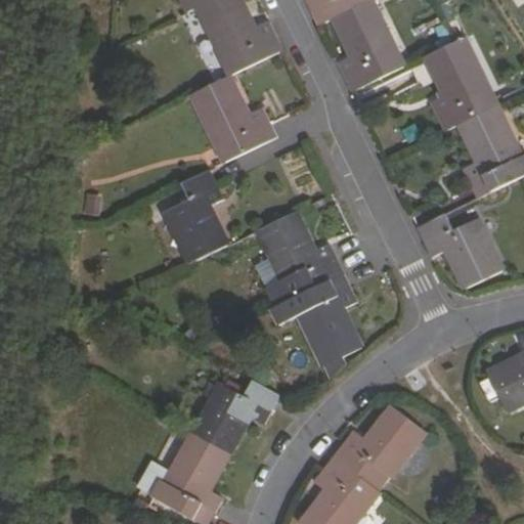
[(180,0),(186,9),(197,5),(205,0),(180,0)]
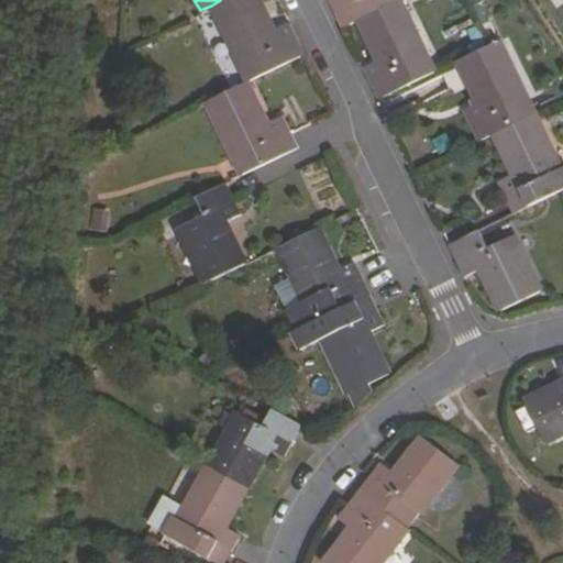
[(220,0),(211,6),(244,73),(271,59),(273,66),(302,52),(286,19),(271,26),(257,0),(220,0)]
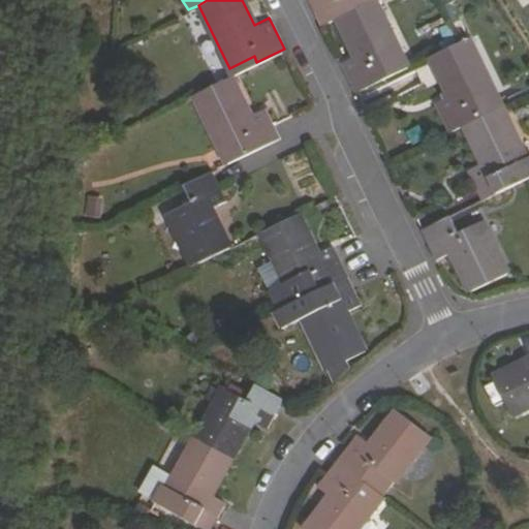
[(310,0),(322,24),(337,17),(369,0),(310,0)]
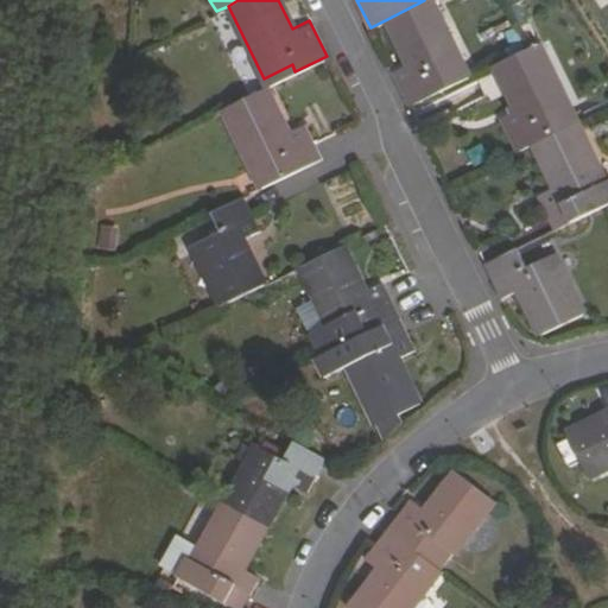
[(431,0),(424,0),(387,19),(410,62),(392,71),(410,106),(455,84),(469,77),(431,0)]
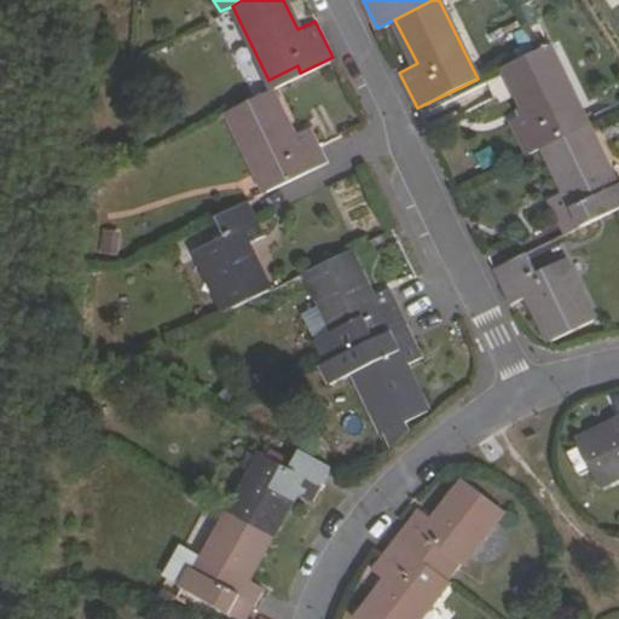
[(544,45),(507,63),(530,109),(512,119),(528,154),(547,144),(561,137),(553,119),(580,105),(550,42),(544,45)]
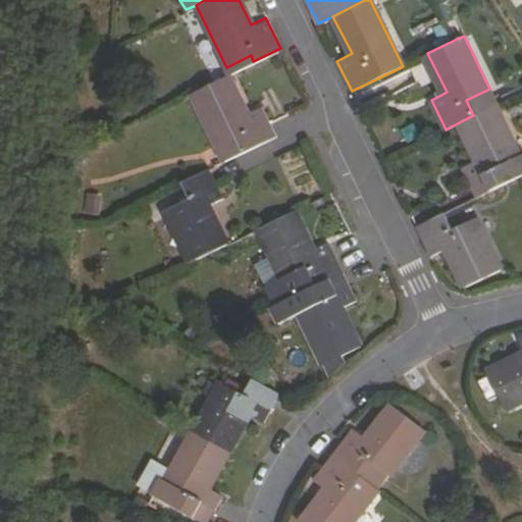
[(221,161),(272,136),(258,106),(243,113),(224,75),(188,94),(221,161)]
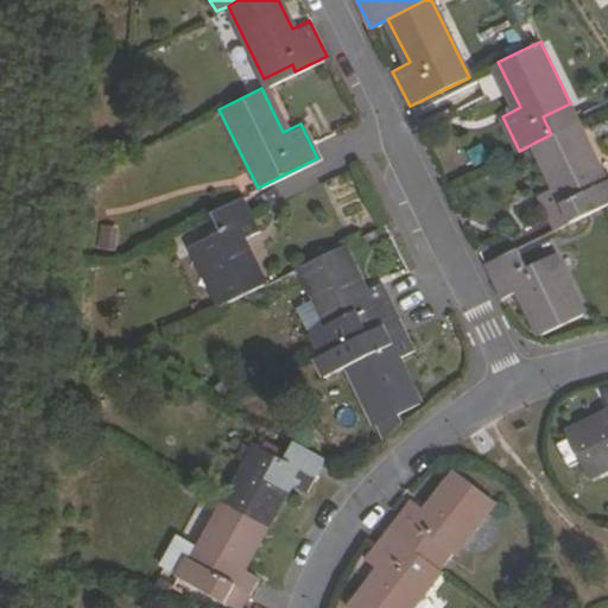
[(551,134),(537,141),(558,187),(540,196),(558,230),(607,206),(607,179),(580,121),(551,134)]
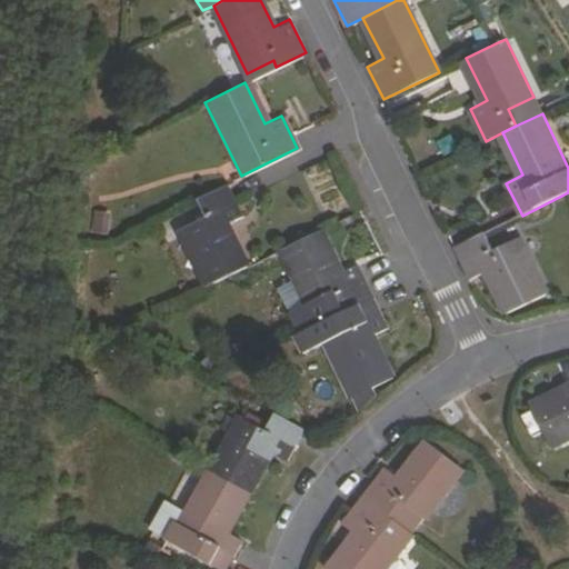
[(202,218),(177,230),(205,286),(243,267),(223,225),(239,216),(223,185),(193,199),(202,218)]
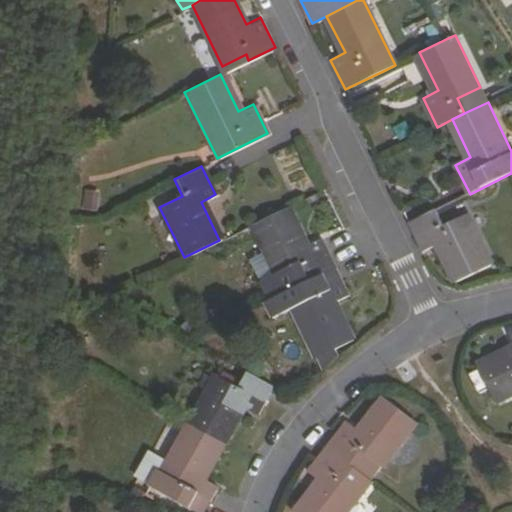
[(319,239),(304,245),(286,207),(250,226),(275,276),(257,284),(265,300),(305,280),(332,267),(319,239)]
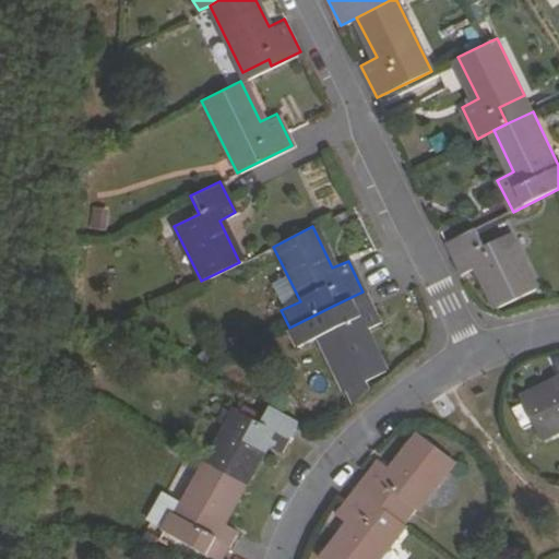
[(478,229),(449,244),(464,273),(479,265),(500,308),(539,289),(511,235),(487,247),(478,229)]
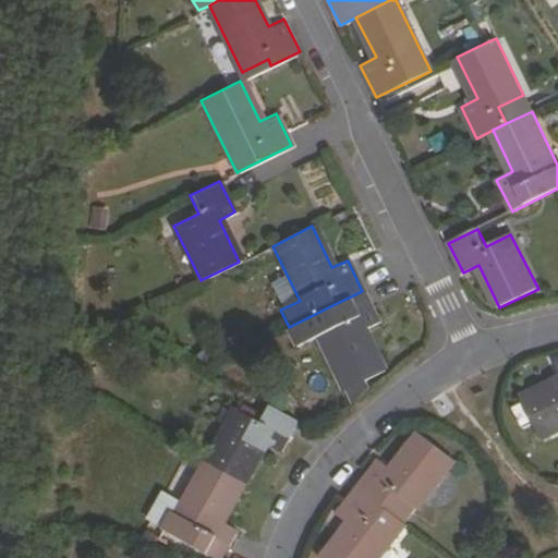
[(362,291),(332,305),(341,323),(316,335),(349,401),(367,388),(363,380),(383,371),(362,329),(378,322),(362,291)]
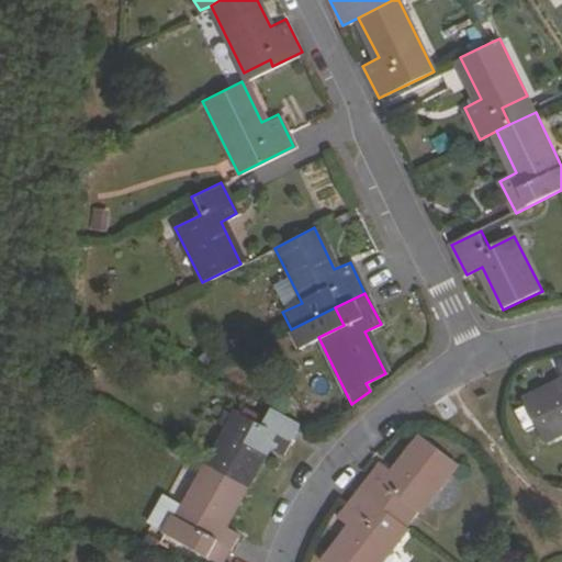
[(561,362),(554,367),(561,381),(521,401),(539,441),(561,429),(561,362)]
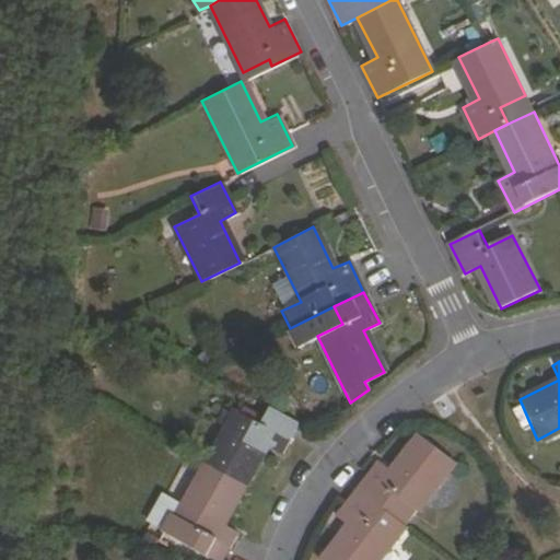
[(256,422),(231,408),(201,462),(240,483),(261,443),(277,453),(294,421),(266,405),(256,422)]
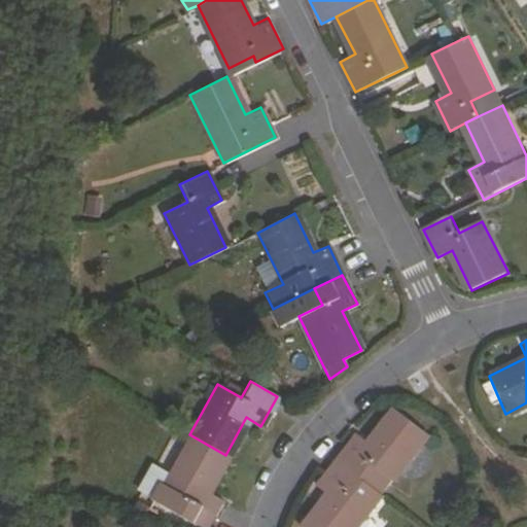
[(372,465),(393,482),(428,436),(396,412),(370,446),(356,435),(337,460),(360,480),(372,465)]
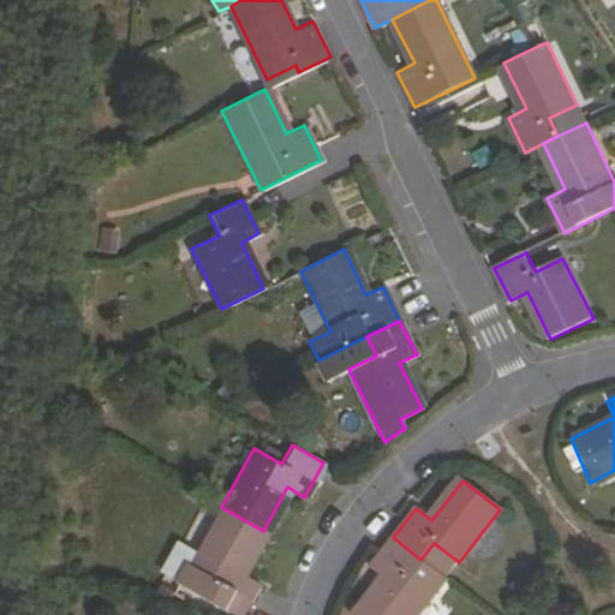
[(221,507),(178,584),(231,614),(237,614),(256,584),(239,574),(263,531),(221,507)]
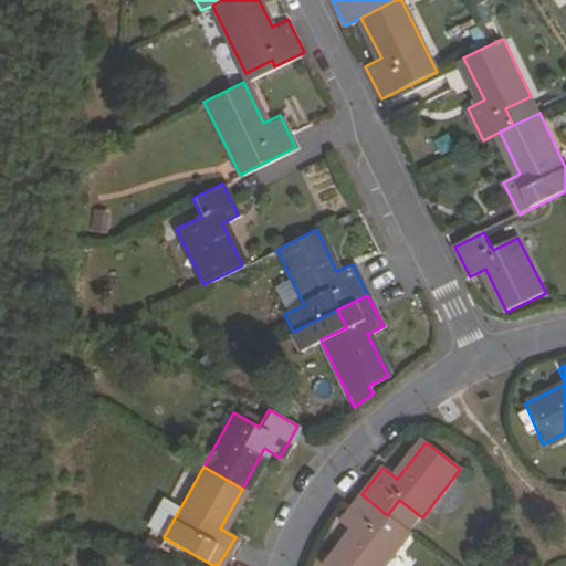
[(328,565),(384,565),(398,547),(376,530),(387,515),(362,494),(341,522),(355,533),(328,565)]
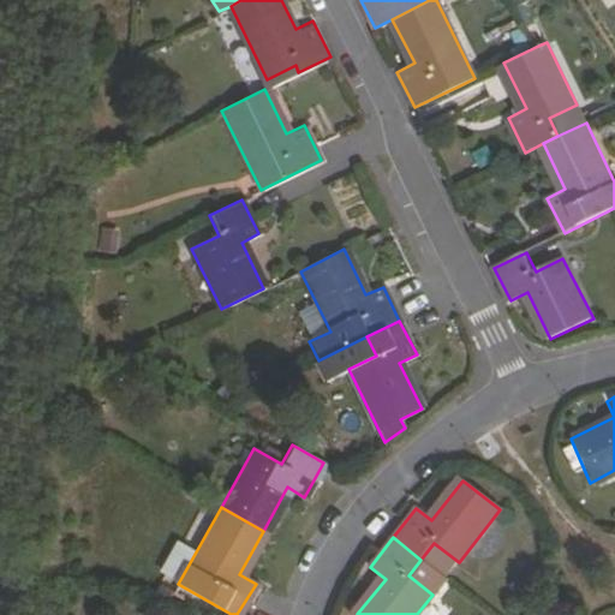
[(179,578),(193,549),(179,542),(165,569),(179,578)]
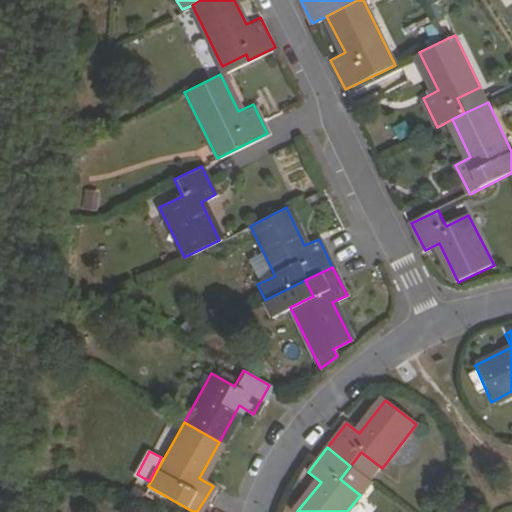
All buildings are outlined.
